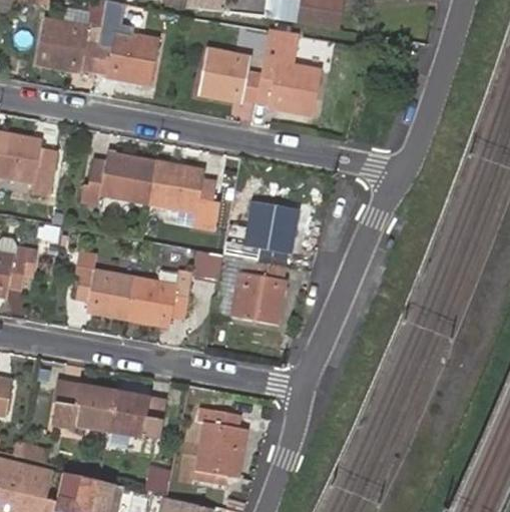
[(135,0),(186,8),(186,0),(135,0)]
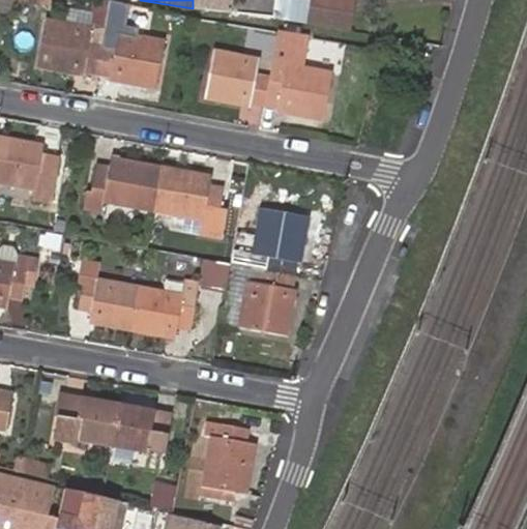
[(193,0),(193,8),(234,15),(235,1),(235,0),(193,0)]
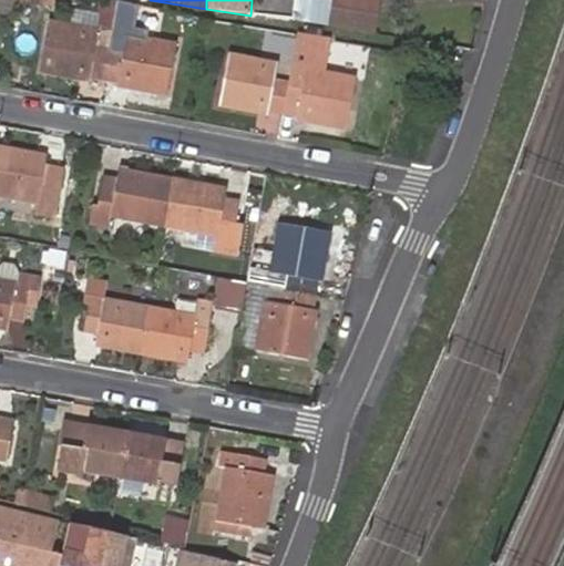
[(300,0),(297,22),(334,28),(337,0),(300,0)]
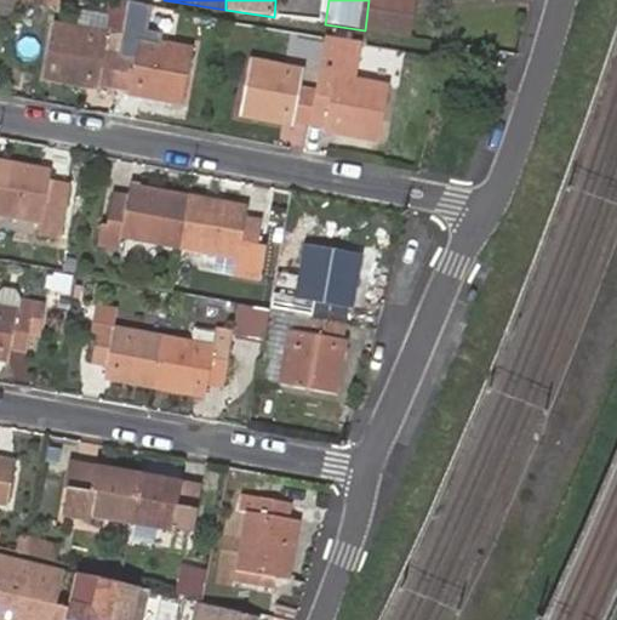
[(369,0),(365,30),(405,37),(410,0),(369,0)]
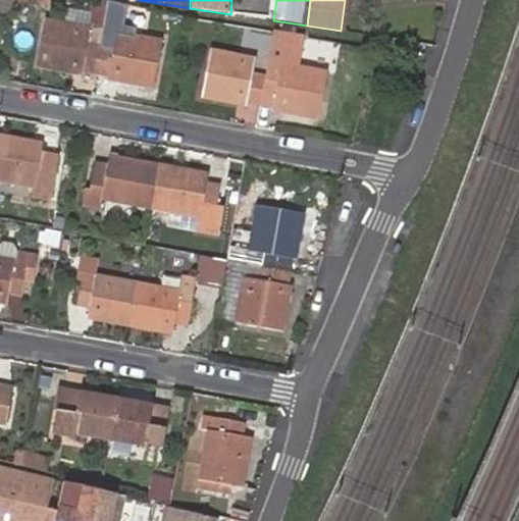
[(84,70),(95,72),(100,44),(85,42),(88,28),(45,19),(37,64),(82,72),(84,70)]
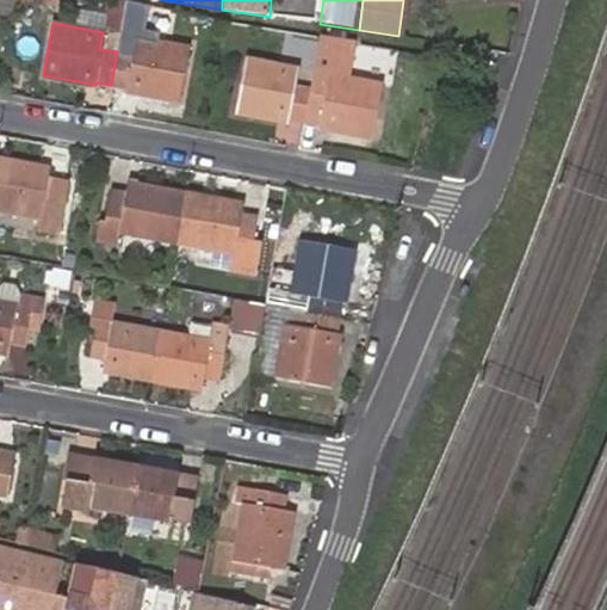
[(309,87),(304,118),(319,122),(317,124),(371,133),(381,82),(344,76),(351,37),(319,32),(309,87)]
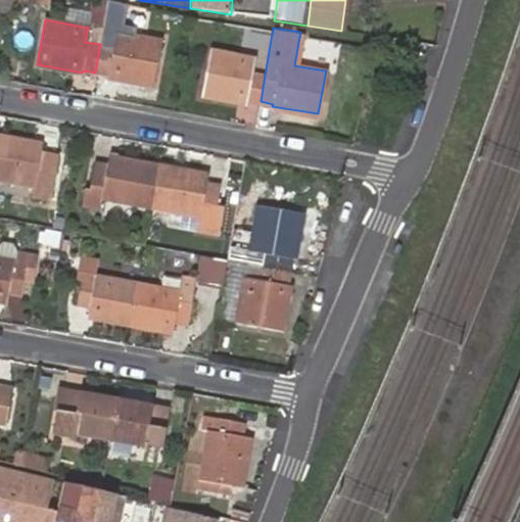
[(100,44),(95,73),(108,75),(109,78),(152,86),(160,40),(117,33),(115,47),(100,44)]
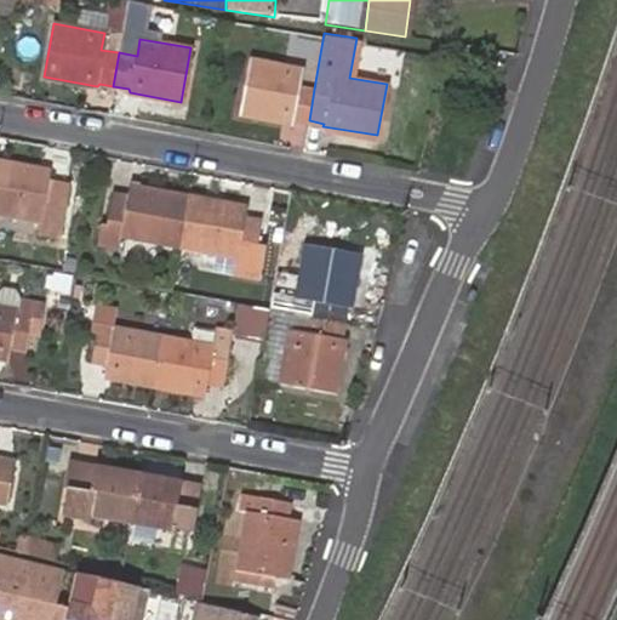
[(293,118),(309,120),(314,89),(300,86),(302,69),(249,60),(239,112),(293,121),(293,118)]
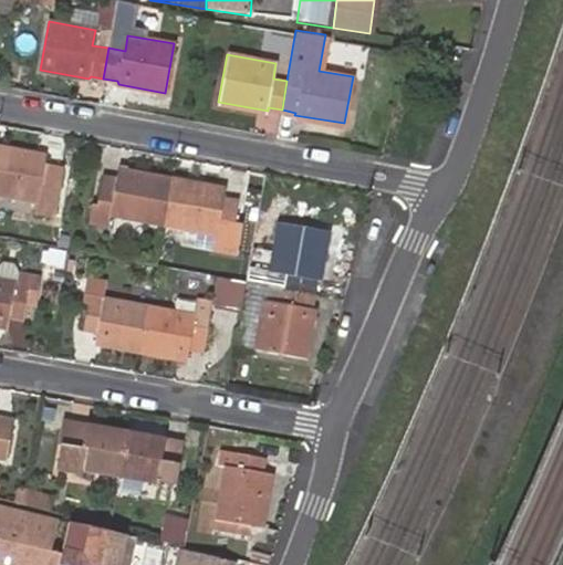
[(50,158),(0,149),(0,195),(39,202),(37,213),(52,217),(55,200),(62,170),(48,167),(50,158)]
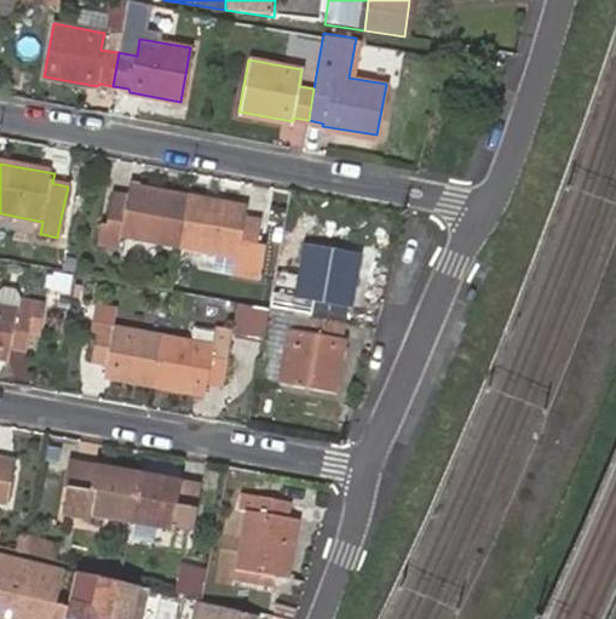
[(178,247),(186,199),(131,189),(130,198),(113,195),(107,228),(98,227),(95,247),(120,252),(122,238),(178,247)]
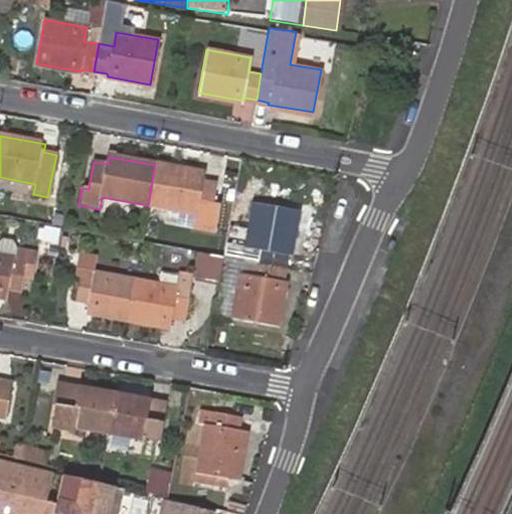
[(204,173),(155,165),(148,205),(196,213),(197,207),(211,210),(215,185),(202,182),(204,173)]
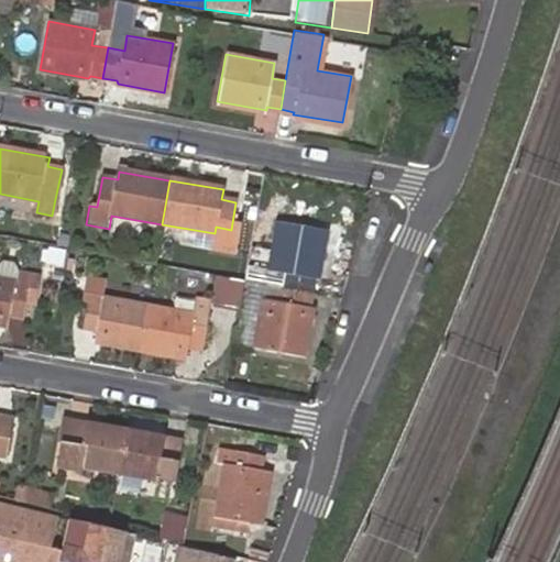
[(267,284),(313,291),(315,277),(320,278),(329,229),(280,220),(274,248),(252,244),(245,279),(266,284),(267,284)]
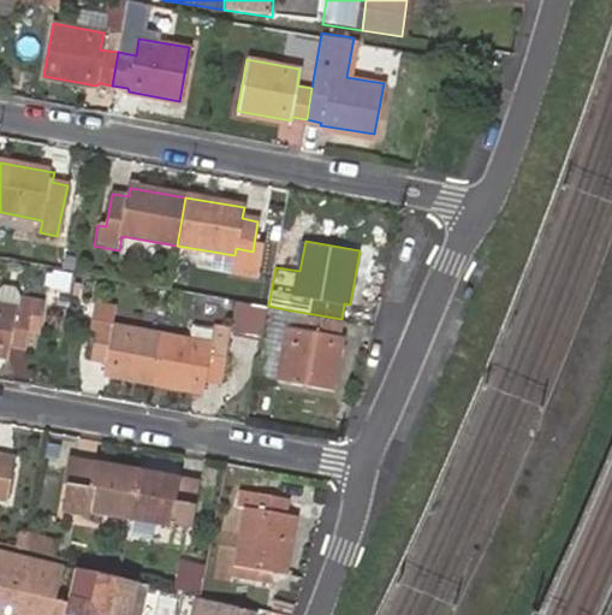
[(253,252),(236,248),(235,255),(233,265),(257,270),(260,253),(253,252)]
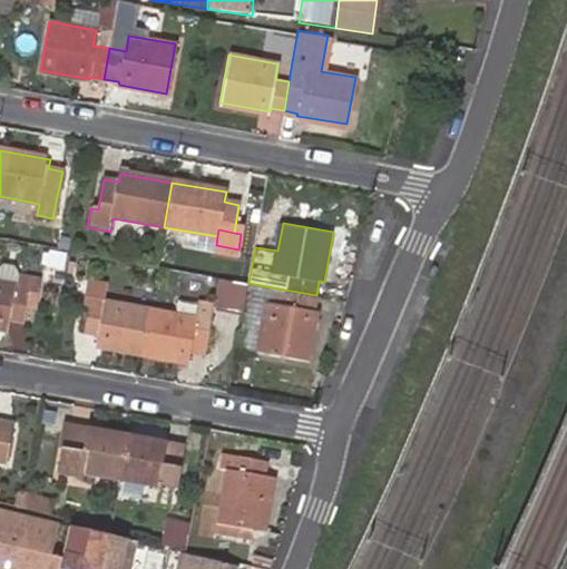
[(0,324),(12,327),(15,316),(30,320),(33,303),(40,304),(50,247),(15,242),(12,255),(26,256),(22,270),(20,283),(0,278),(0,324)]
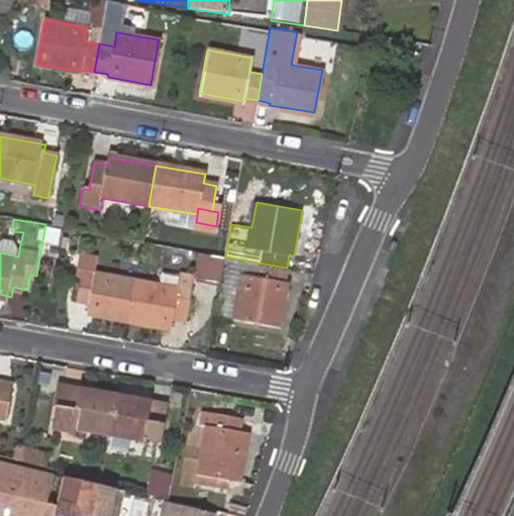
[(0,252),(18,256),(20,244),(0,240),(0,252)]
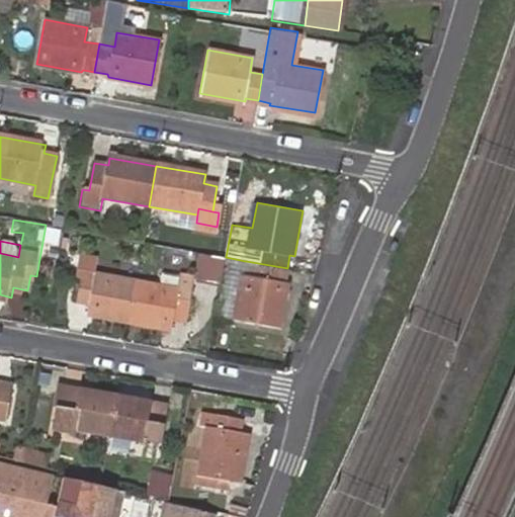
[(97,256),(80,253),(77,271),(80,271),(94,274),(94,271),(97,256)]
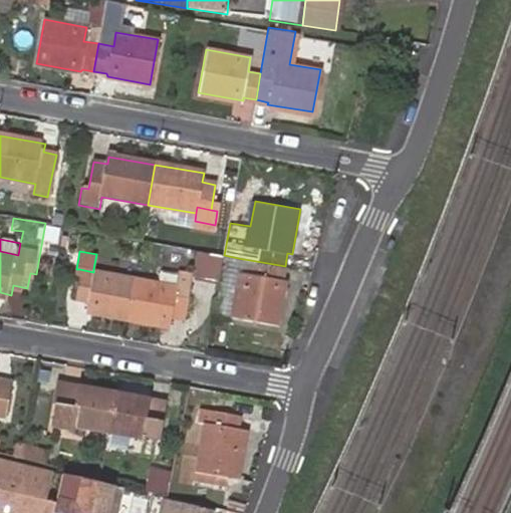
[(135,276),(128,316),(171,325),(173,314),(187,317),(194,276),(219,282),(224,255),(208,252),(199,251),(194,274),(179,271),(177,284),(160,281),(135,276)]
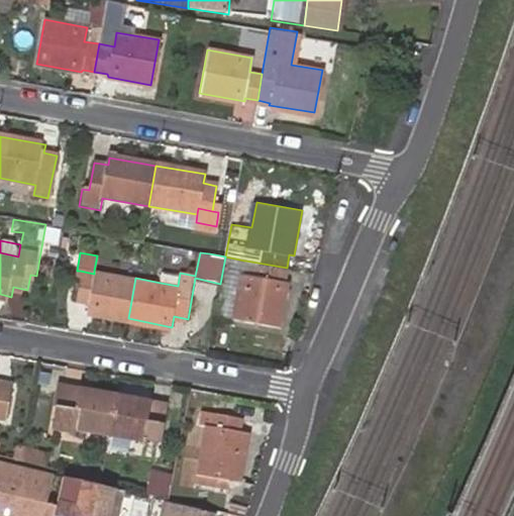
[(287,268),(245,261),(235,319),(281,327),(289,283),(284,282),(287,268)]
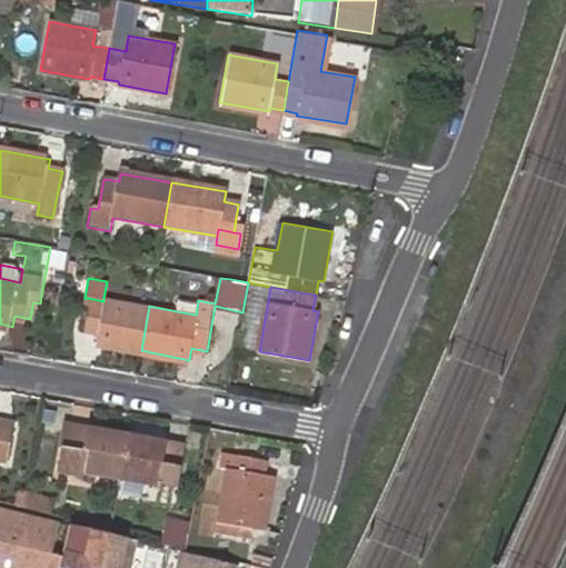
[(179,297),(177,311),(196,315),(198,300),(179,297)]
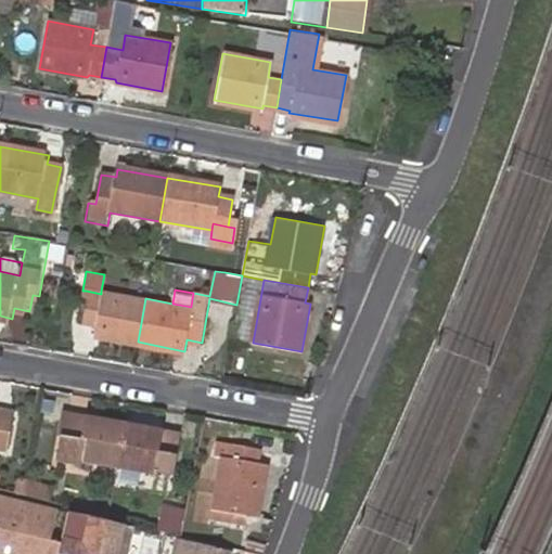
[(92,334),(138,342),(145,298),(101,291),(101,294),(86,291),(80,321),(94,323),(92,334)]
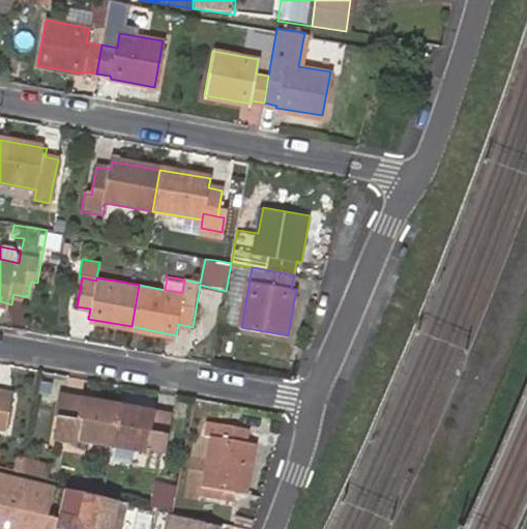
[(0,431),(3,432),(9,395),(0,393),(0,431)]
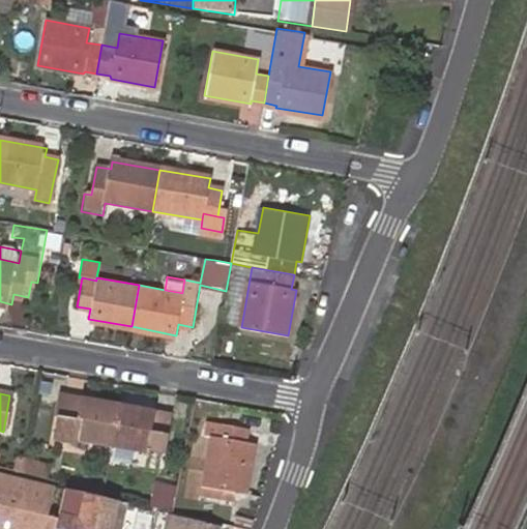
[(111,445),(118,405),(56,394),(48,440),(71,445),(72,439),(111,445)]
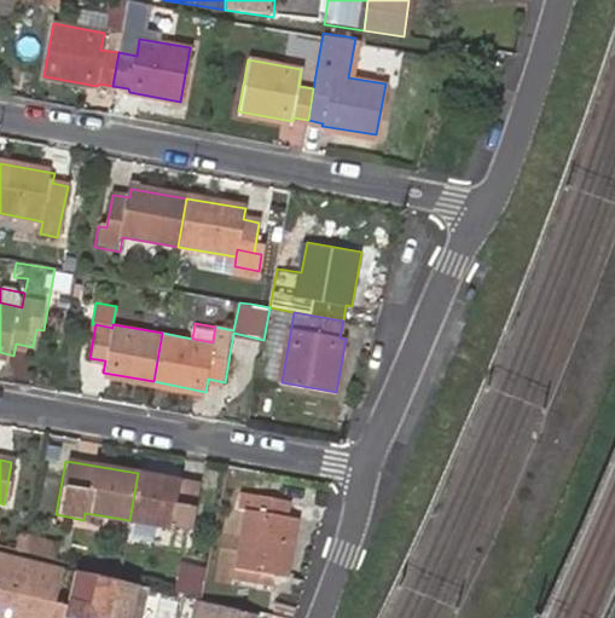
[(177,479),(138,473),(129,520),(170,527),(170,524),(191,527),(196,485),(177,483),(177,479)]
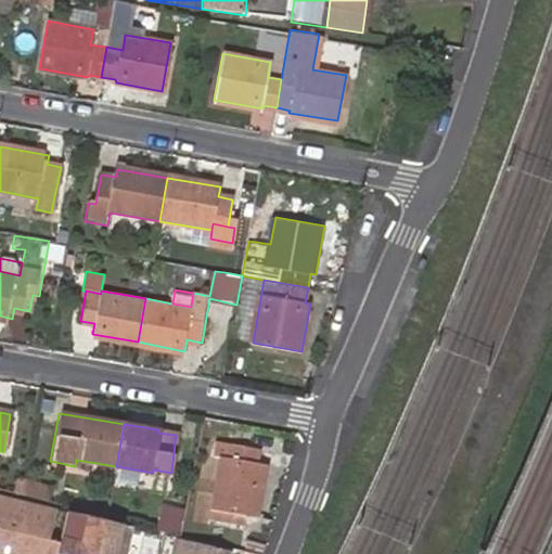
[(223,459),(215,512),(259,519),(269,468),(258,465),(261,449),(219,441),(217,458),(223,459)]
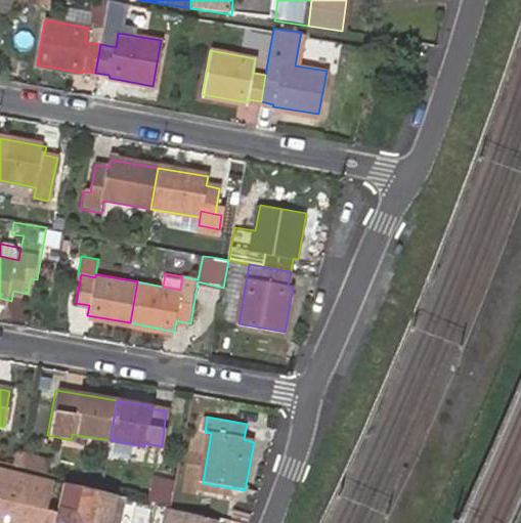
[(29,466),(49,471),(52,456),(32,451),(29,466)]
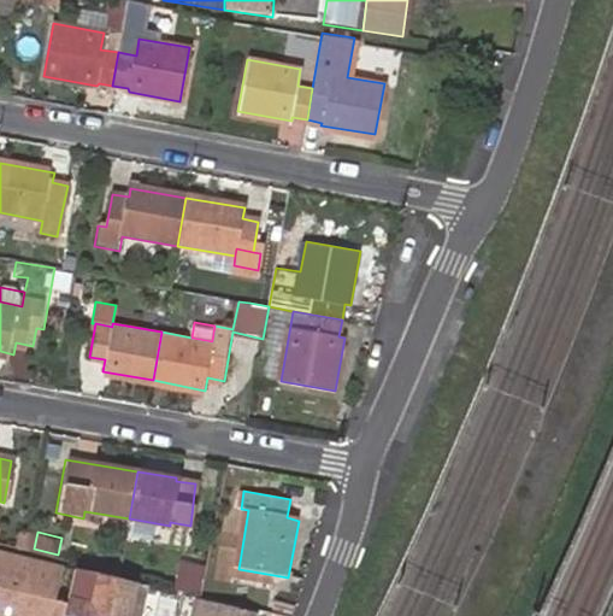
[(187,555),(180,585),(200,591),(207,559),(187,555)]
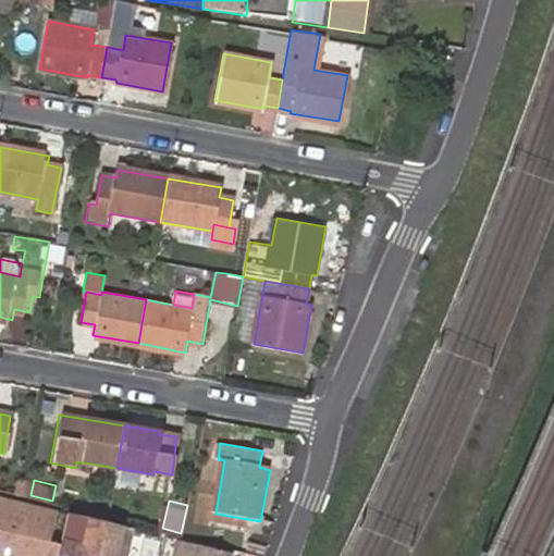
[(0,502),(0,555),(54,555),(58,545),(50,543),(56,516),(0,502)]
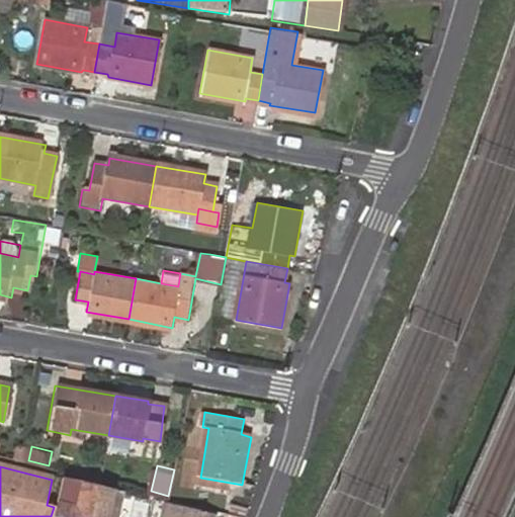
[(86,481),(63,476),(54,516),(117,516),(124,490),(86,481)]
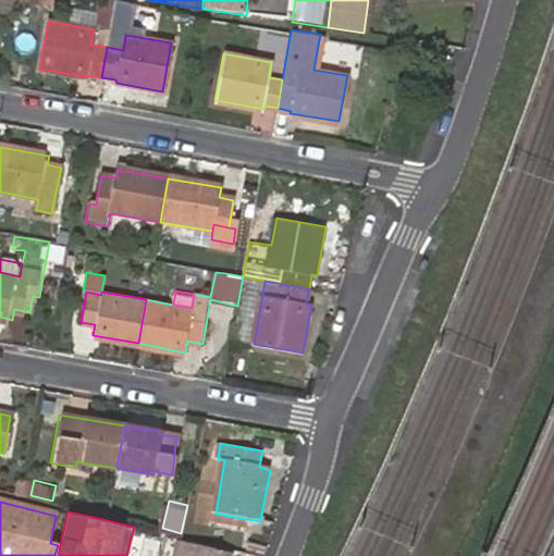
[(239,555),(185,542),(182,555),(239,555)]
